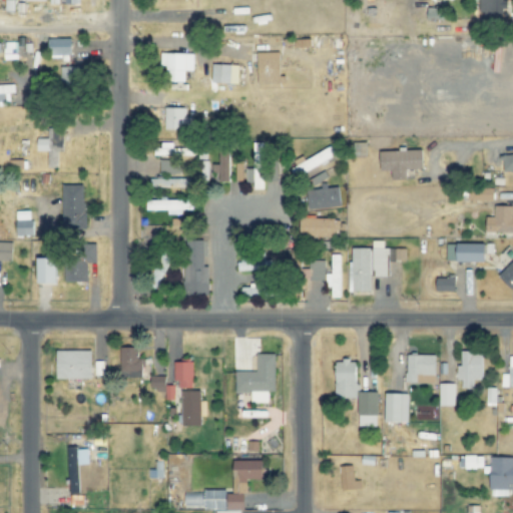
[(71,38),(48,38),(49,58),(71,57),(71,38)]
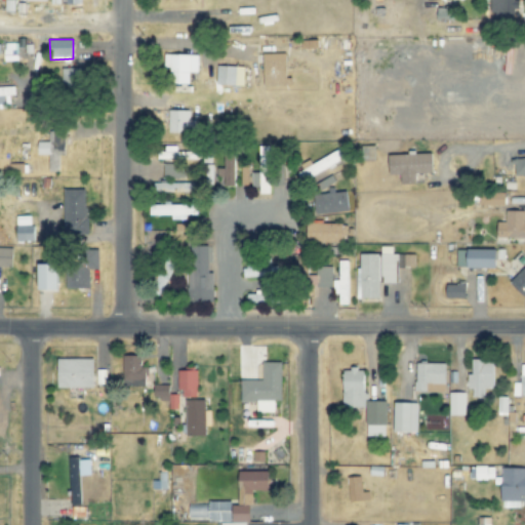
[(292,78),(286,78),(285,53),(263,53),(264,86),(292,85),(292,78)]
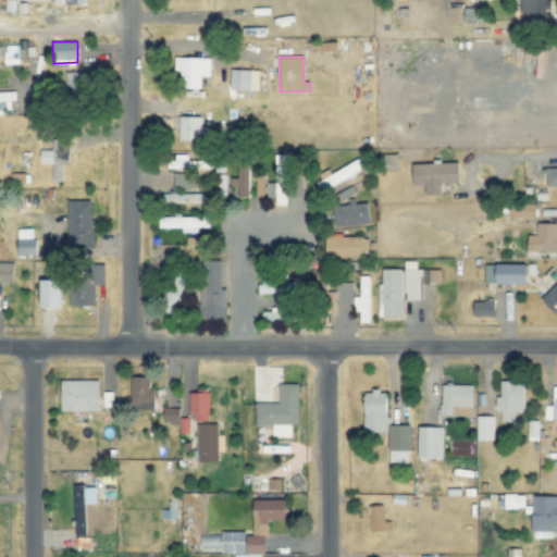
[(200,88),(201,76),(209,76),(210,59),(177,58),(176,88),(200,88)]
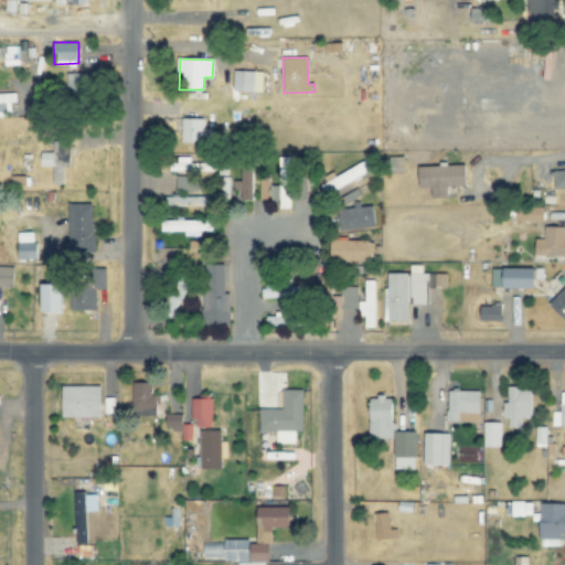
[(263,72),(233,71),(233,92),(262,93),(263,72)]
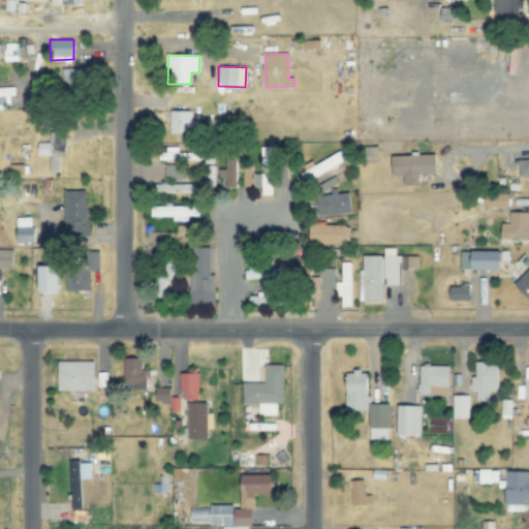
[(62,91),(82,90),(81,68),(62,69),(62,91)]
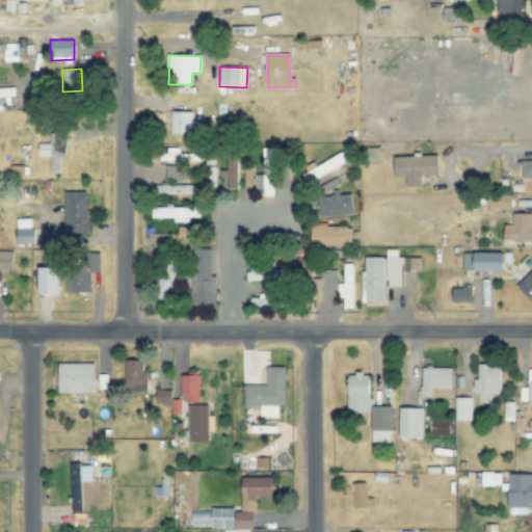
[(0,107),(8,108),(8,98),(14,98),(14,87),(0,87),(0,107)]
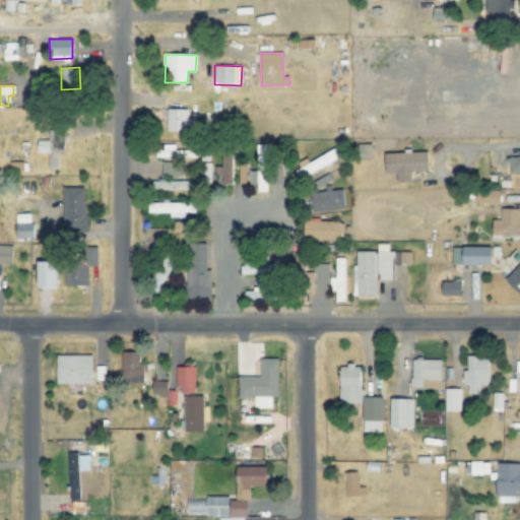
[(167,131),(193,131),(193,119),(188,119),(188,109),(167,109),(167,131)]
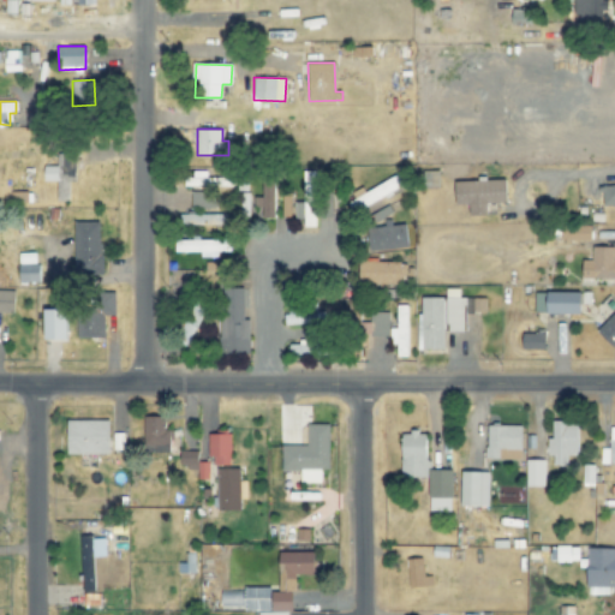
[(57,201),(67,201),(67,181),(75,181),(75,154),(58,154),(58,167),(45,167),(43,181),(57,181),(57,201)]
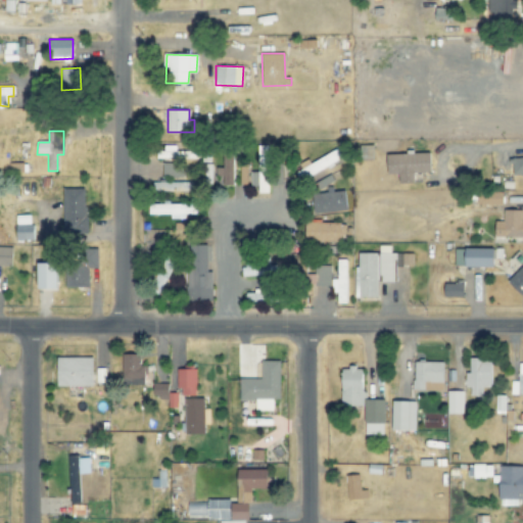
[(223,144),(223,163),(216,163),(216,184),(233,185),(235,145),(223,144)]
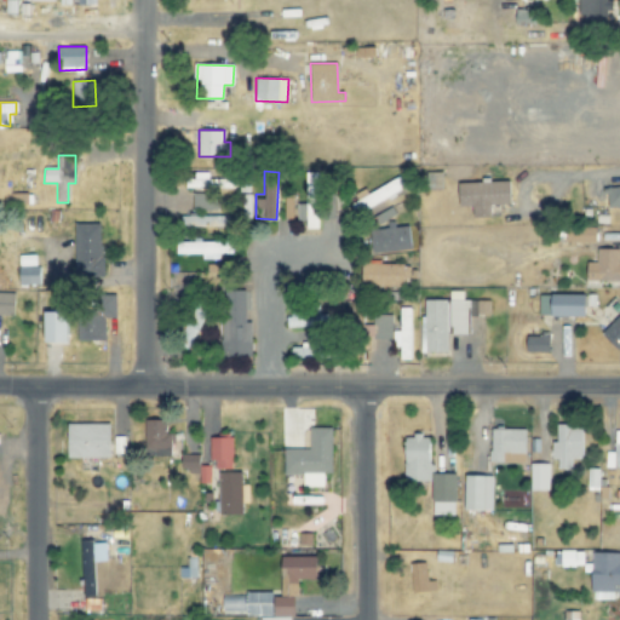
[(305,204),(298,204),(298,220),(306,220),(306,229),(319,229),(319,172),(305,172),(305,204)]
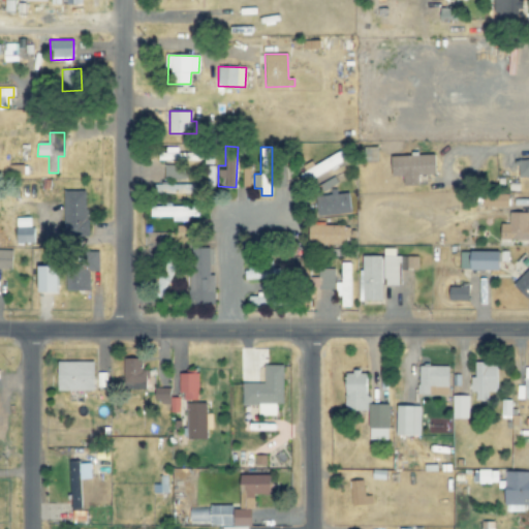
[(199,153),(178,152),(178,149),(158,149),(158,159),(199,161),(199,153)]
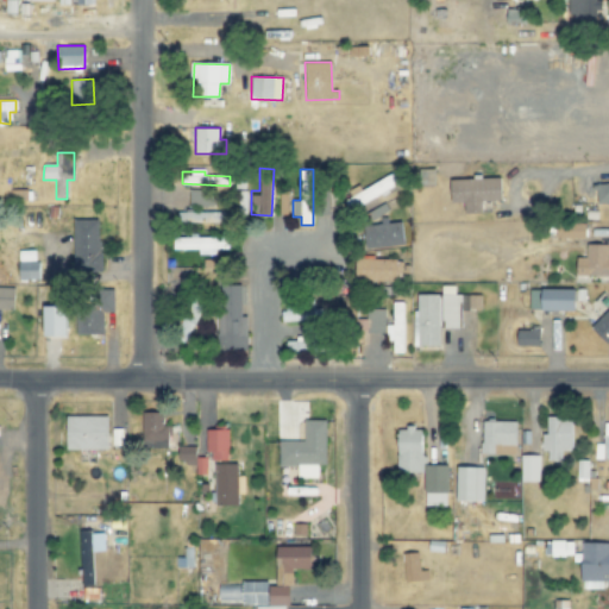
[(349,209),(399,184),(394,174),(344,199),(349,209)]
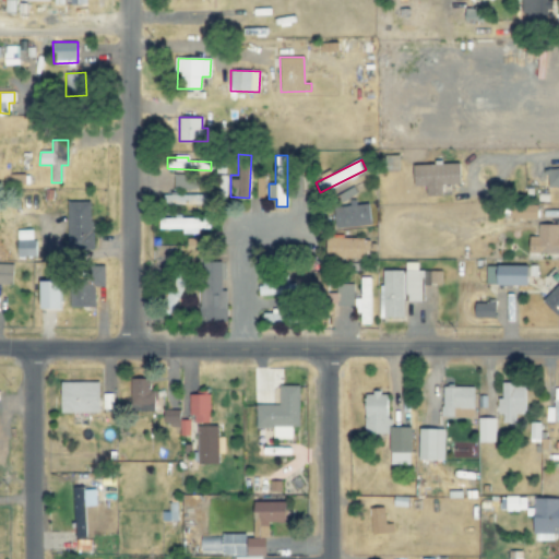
[(461,185),(460,163),(414,164),(414,187),(427,187),(427,195),(442,195),(442,185),(461,185)]
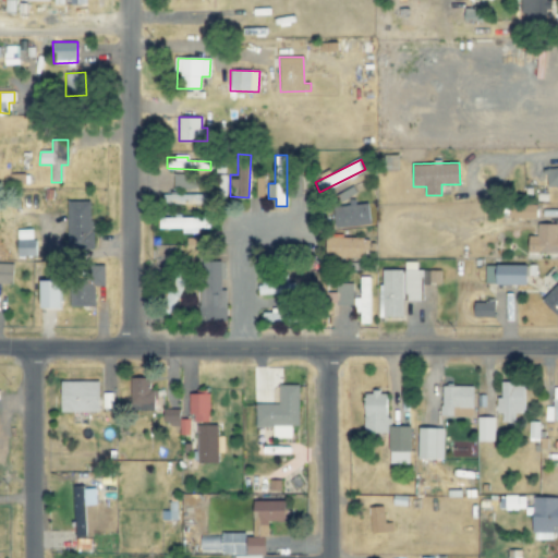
[(557,186),(557,168),(547,168),(547,186),(557,186)]
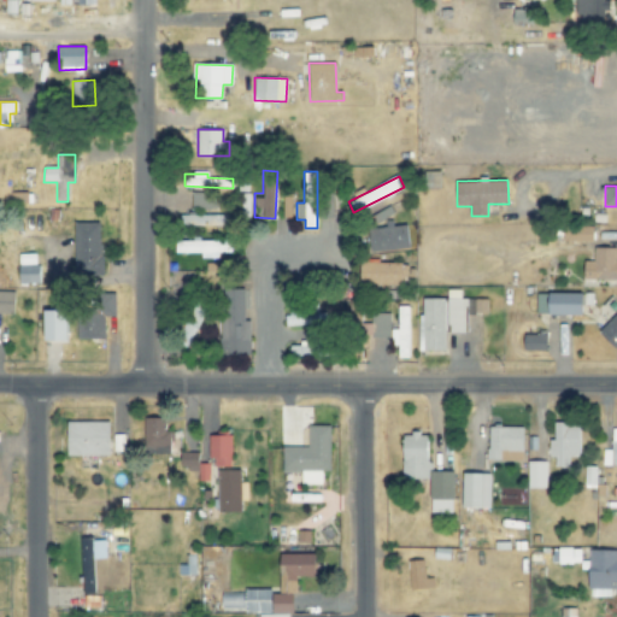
[(215,215),(216,193),(192,192),(192,213),(215,215)]
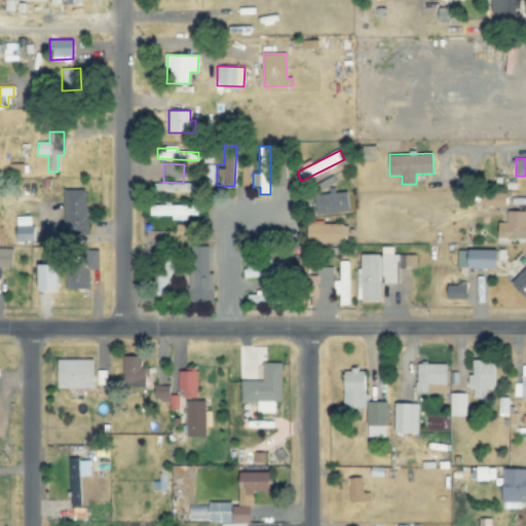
[(154,192),(195,191),(194,183),(154,184),(154,192)]
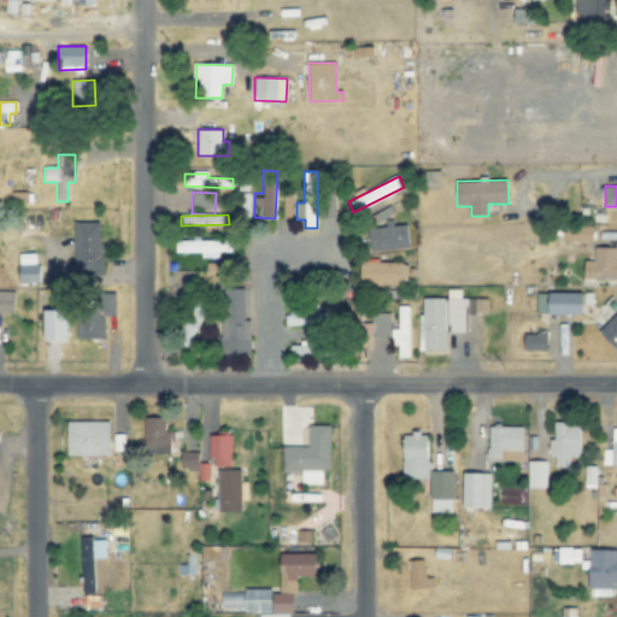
[(593,225),(575,225),(576,222),(565,221),(564,241),(593,242),(593,225)]
